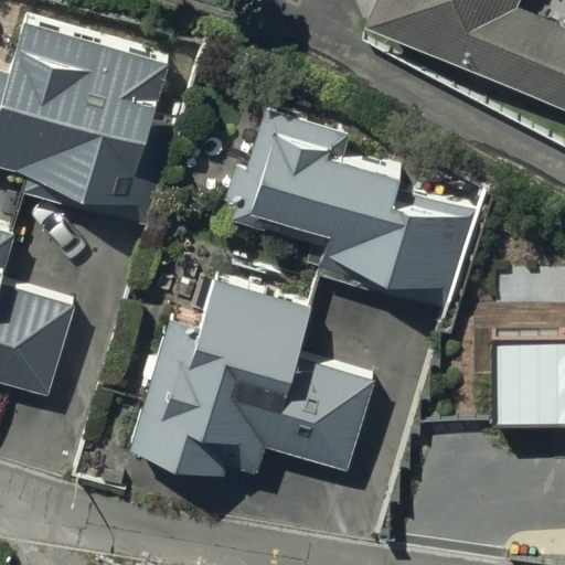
[(362,0),(352,25),(564,112),(564,27),(516,7),(519,0),(362,0)]
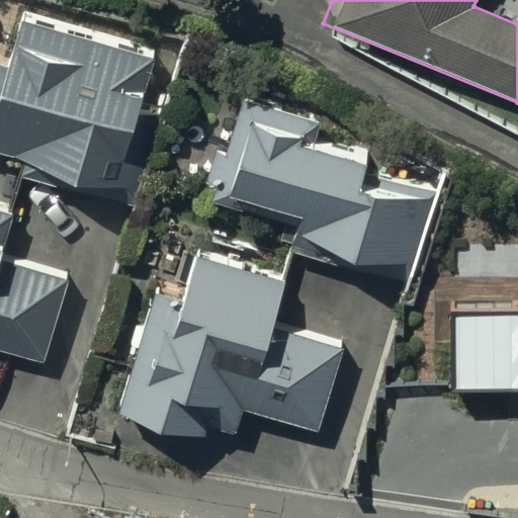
[(139,113),(155,61),(23,22),(11,65),(0,61),(0,155),(107,186),(103,200),(131,208),(157,118),(139,113)]
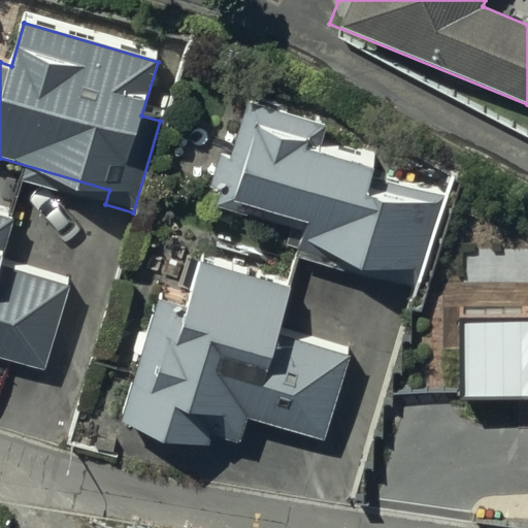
[(408,290),(437,197),(372,177),(375,170),(319,154),(328,125),(249,100),(232,156),(220,153),(210,185),(223,189),(218,207),(272,224),(269,235),(300,244),(296,256),(408,290)]
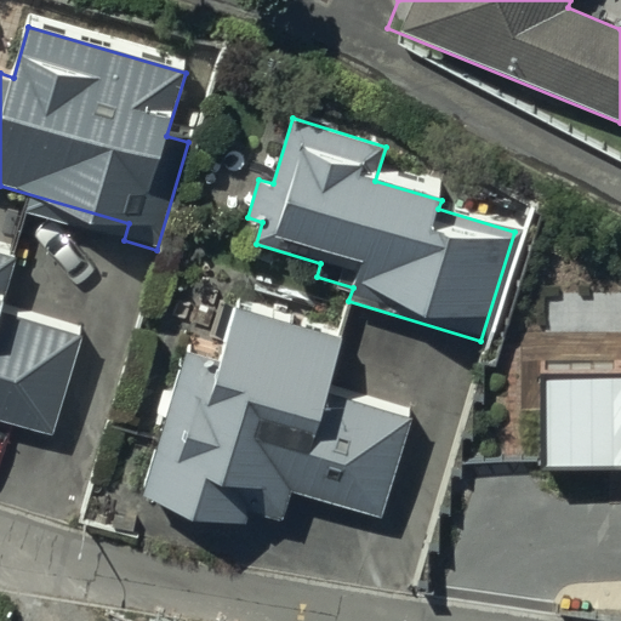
[(0,269),(0,421),(60,440),(91,341),(24,320),(36,281),(0,269)]
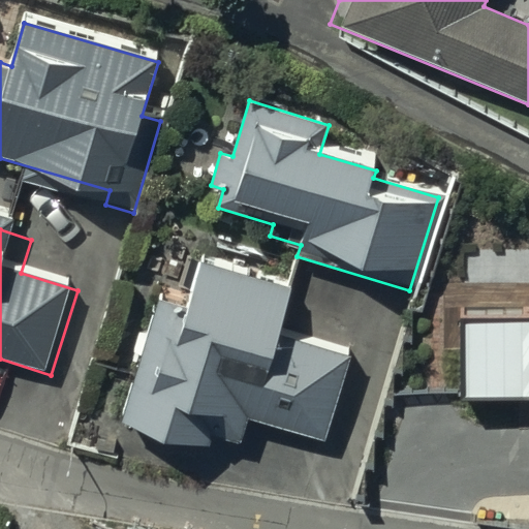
[(162,298),(122,417),(212,448),(216,437),(240,445),(250,416),(322,440),(349,360),(281,336),(297,290),(193,255),(183,286),(194,290),(188,306),(162,298)]
